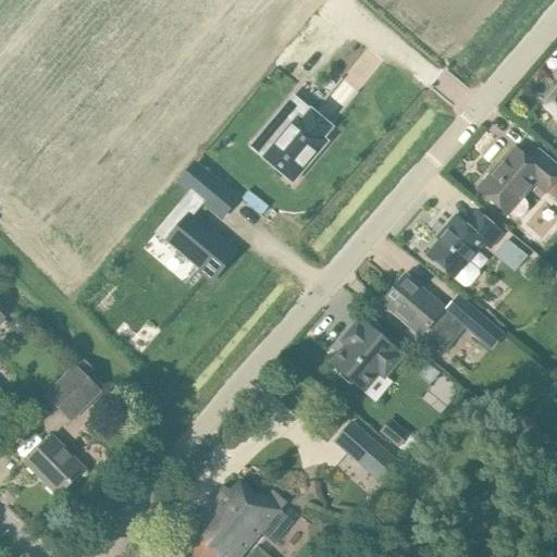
[(316,112),(332,123),(355,91),(339,79),(316,112)]
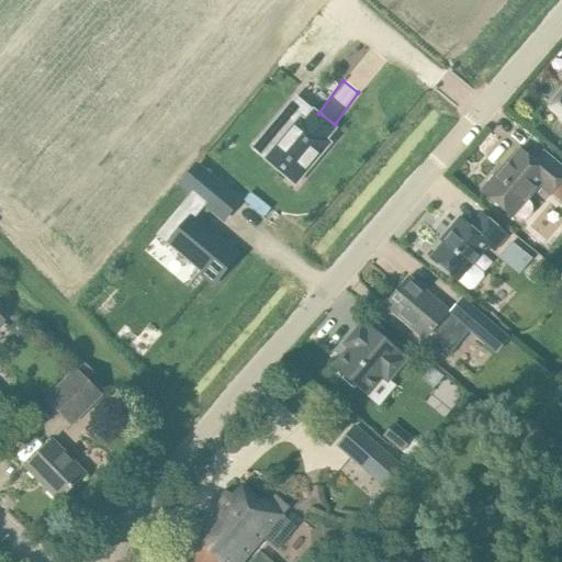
[(561,90),(547,109),(561,121),(561,90)]
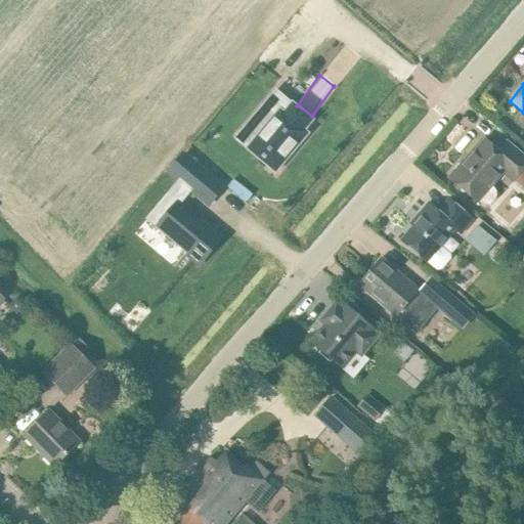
[(276,92),(235,140),(276,174),(309,136),(304,132),(313,122),(293,104),(292,105),(276,92)]
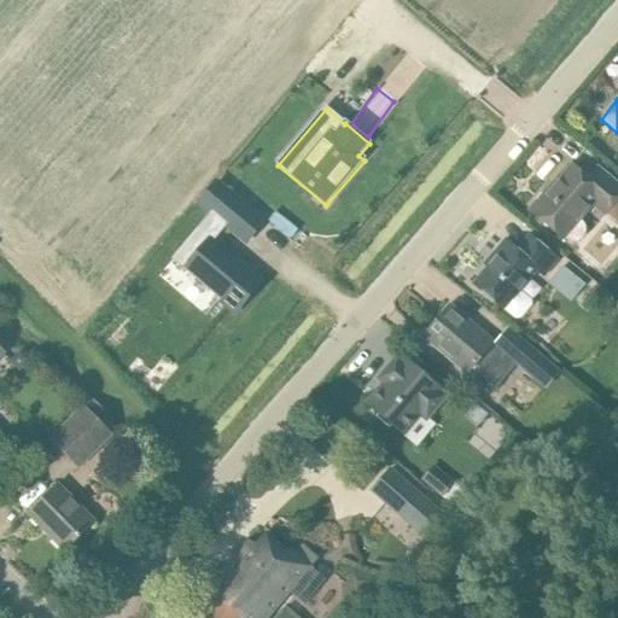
[(604,213),(604,211),(616,222),(617,219),(617,185),(596,168),(586,181),(570,167),(547,193),(546,191),(530,210),(561,237),(570,242),(576,242),(583,238),(586,232),(584,225),(578,215),(590,202),(604,213)]
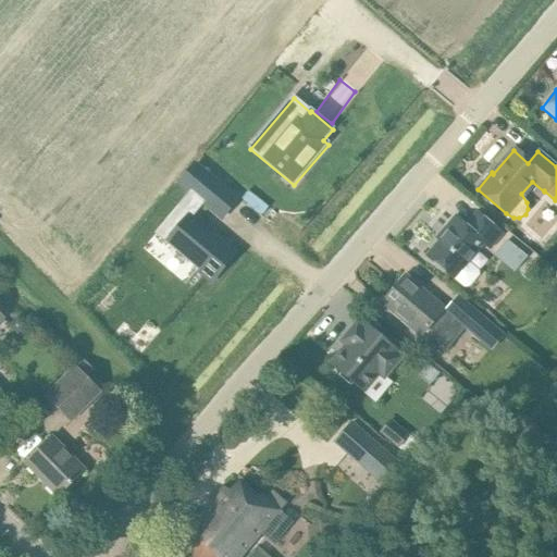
[(192,190),(157,232),(213,279),(237,250),(195,215),(206,201),(208,203),(224,185),(197,162),(182,182),(192,190)]
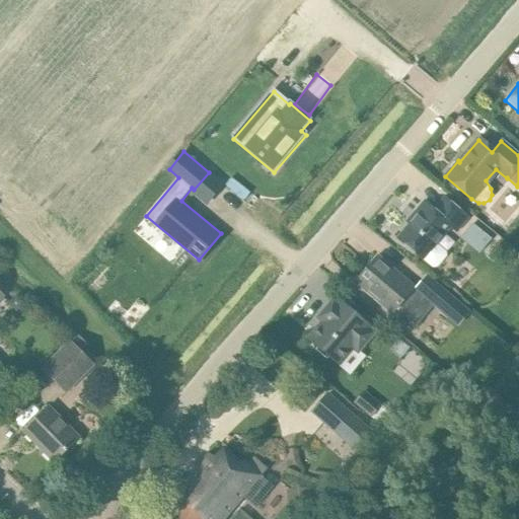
[(397,237),(423,258),(432,267),(437,267),(446,255),(446,250),(436,242),(450,227),(454,231),(467,216),(444,196),(433,209),(424,201),(414,214),(416,216),(397,237)]
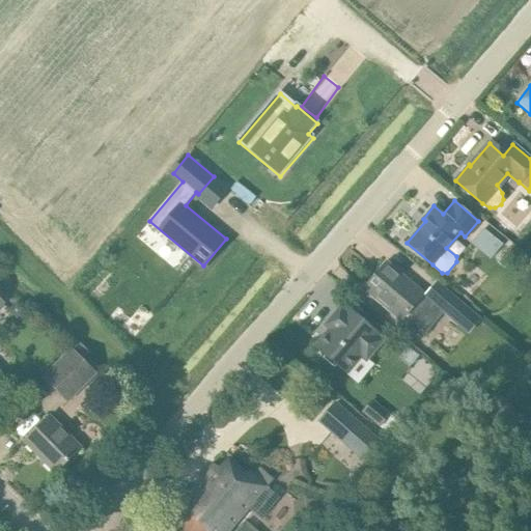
[(417,286),(385,260),(363,287),(415,331),(431,312),(434,314),(451,295),(427,274),(417,286)]
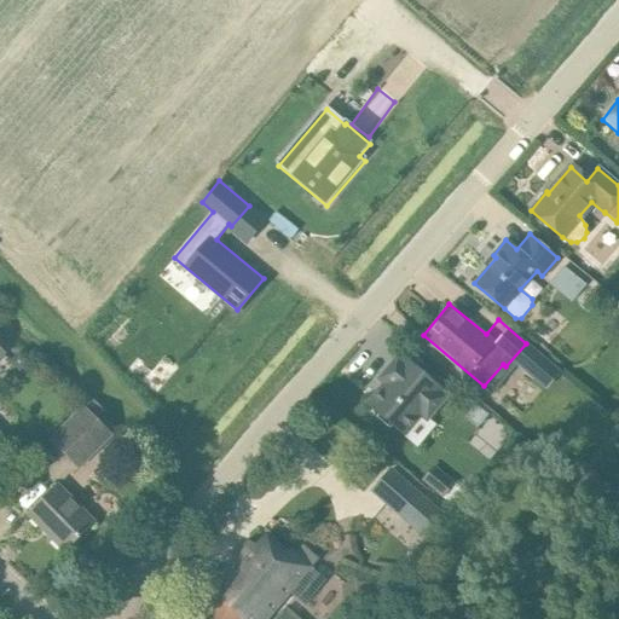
[(403,359),(397,354),(377,379),(382,383),(366,403),(381,415),(379,417),(392,429),(394,426),(403,434),(420,415),(424,420),(445,395),(439,391),(440,389),(404,358),(403,359)]
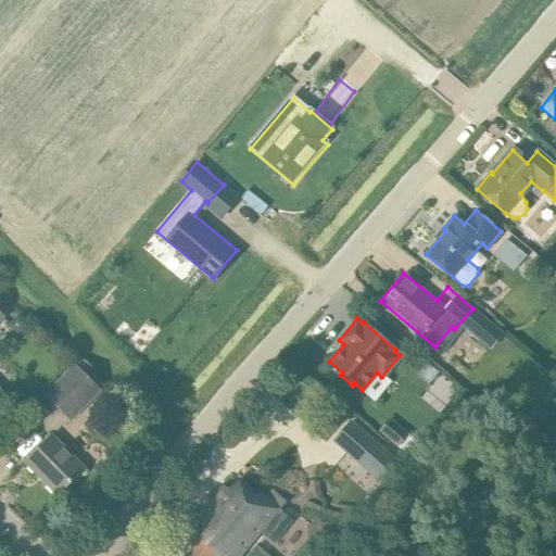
[(83,358),(46,396),(71,421),(101,391),(89,380),(97,373),(83,358)]
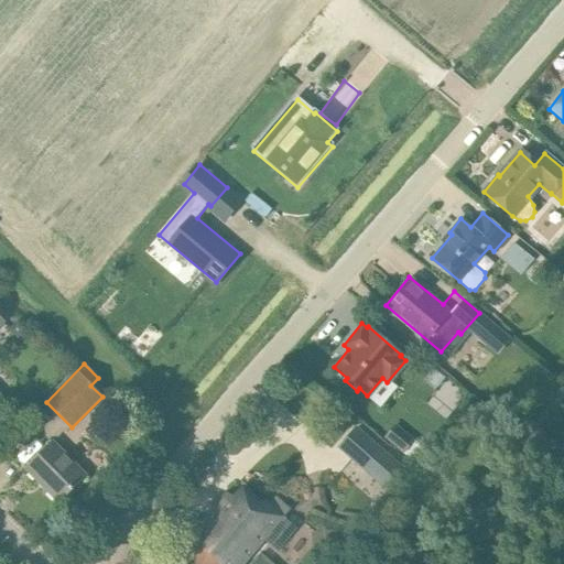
[(380,445),(354,424),(320,470),(346,490),(380,445)]
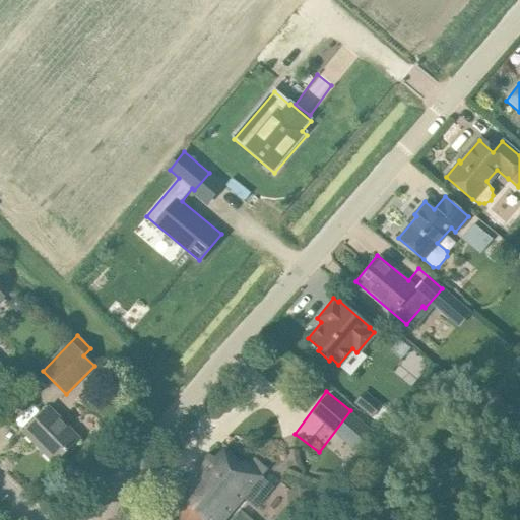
[(374,398),(364,411),(372,418),(383,406),(374,398)]
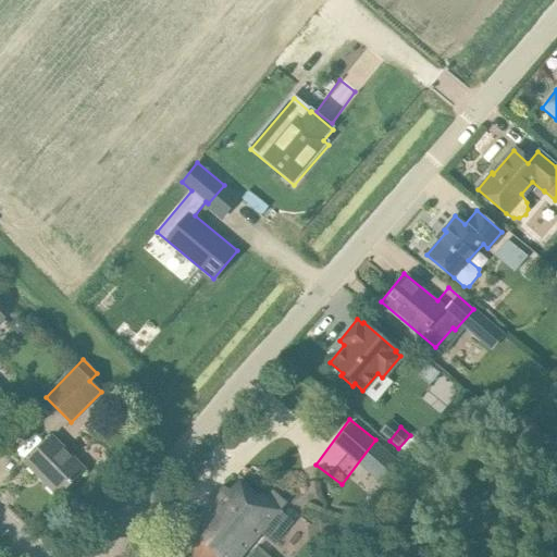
[(58,495),(85,469),(52,436),(25,462),(58,495)]
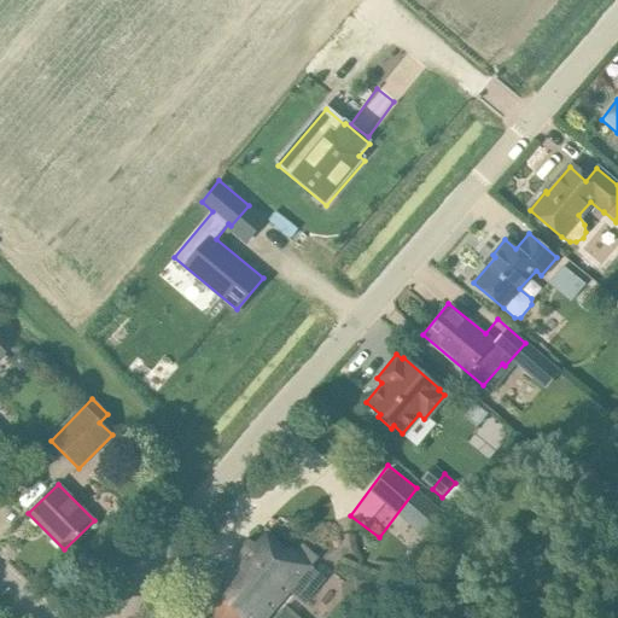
[(289,546),(275,561),(248,538),(205,589),(232,613),(242,602),(258,617),(267,617),(291,589),(303,600),(324,576),(309,563),(316,555),(301,541),(293,549),(289,546)]
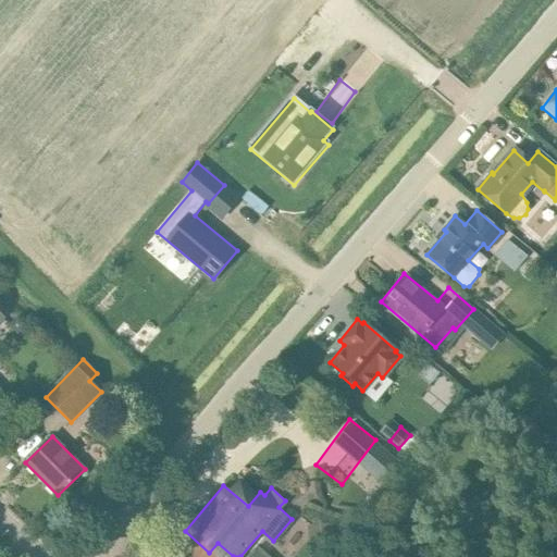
[(209,553),(185,531),(162,556),(233,556),(218,543),(209,553)]
